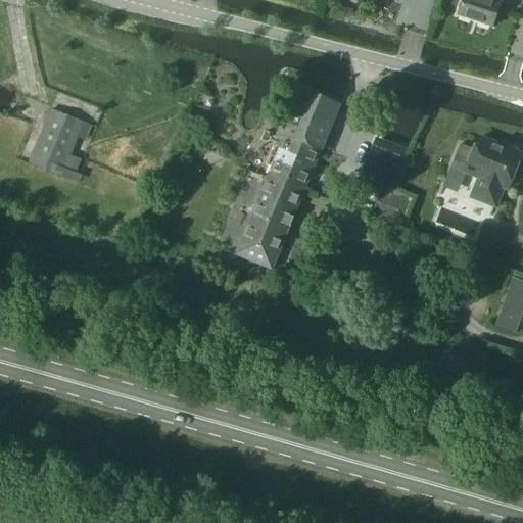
[(463,0),(458,15),(491,27),(501,0),(463,0)]
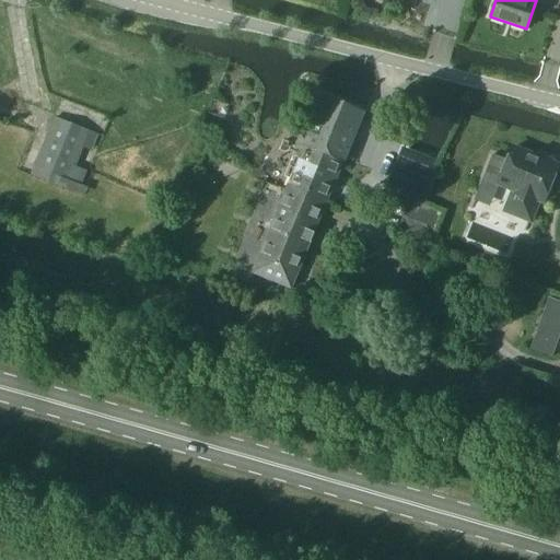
[(253,272),(291,289),(343,161),(345,162),(364,114),(324,97),(307,138),(301,135),(295,146),(303,150),(253,272)]
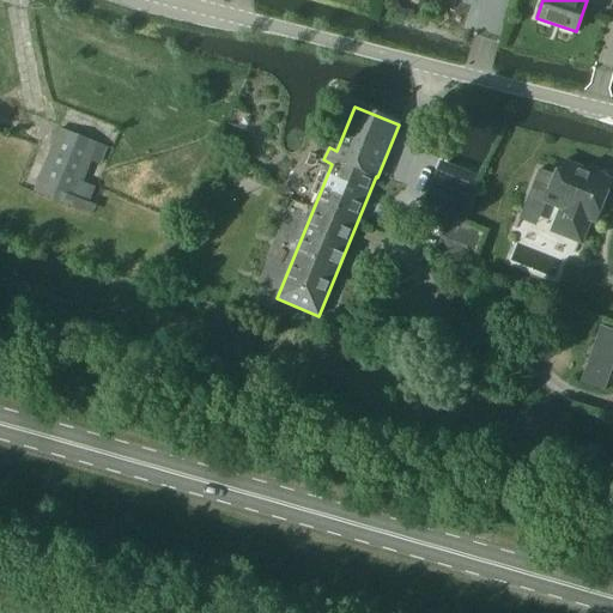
[(61,128),(38,183),(89,202),(95,187),(82,182),(91,161),(99,164),(107,147),(97,144),(61,128)]
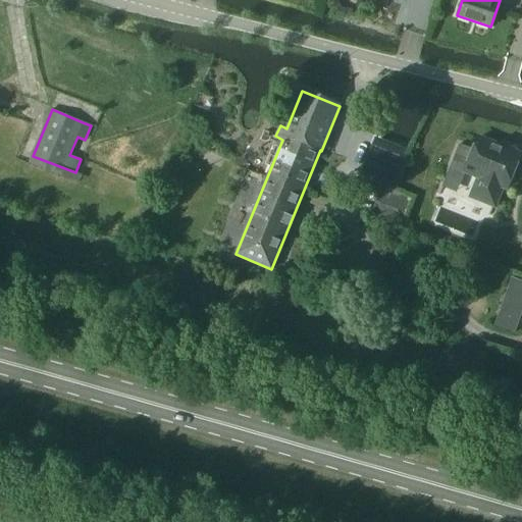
[(462,181),(466,171),(483,178),(476,195),(496,203),(503,186),(508,188),(521,156),(477,139),(473,150),(460,144),(447,175),(462,181)]
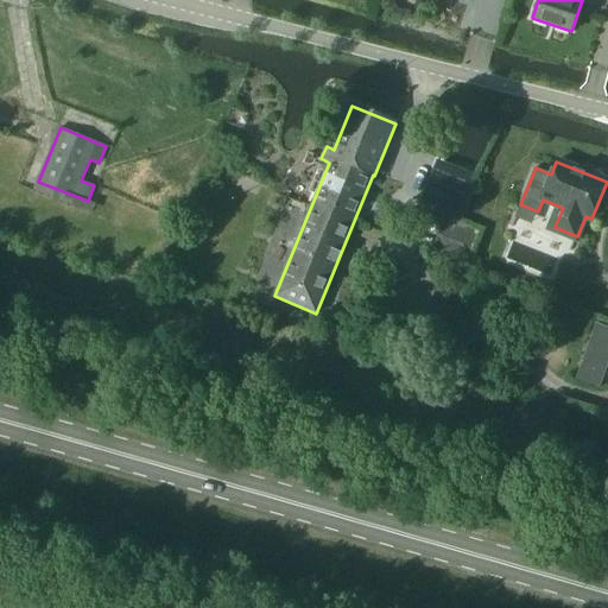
[(430,187),(423,204),(457,217),(463,201),(430,187)]
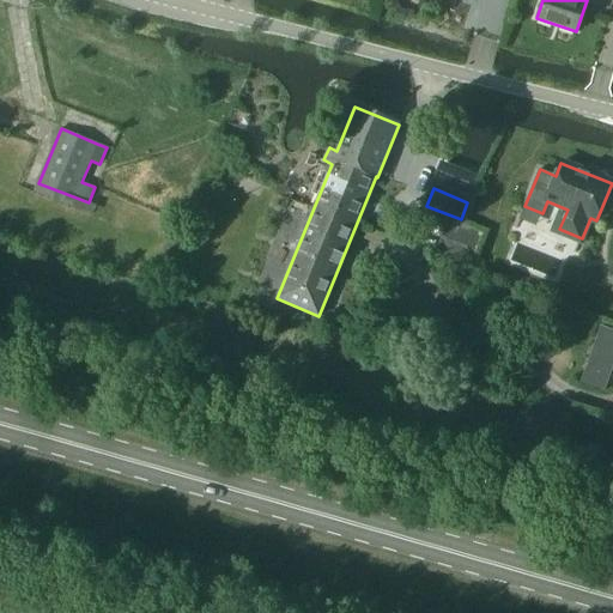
[(450,218),(434,258),(468,271),(484,232),(450,218)]
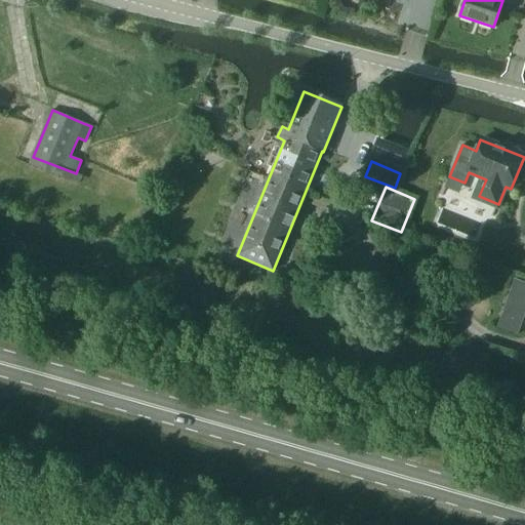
[(355,280),(349,294),(360,299),(366,285),(355,280)]
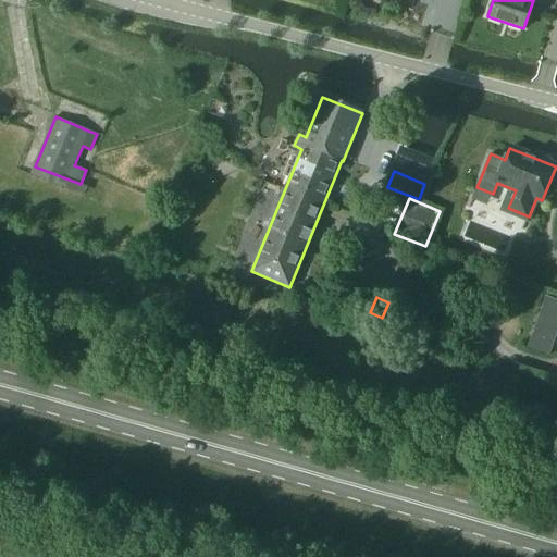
[(532,337),(528,347),(549,356),(554,345),(532,337)]
